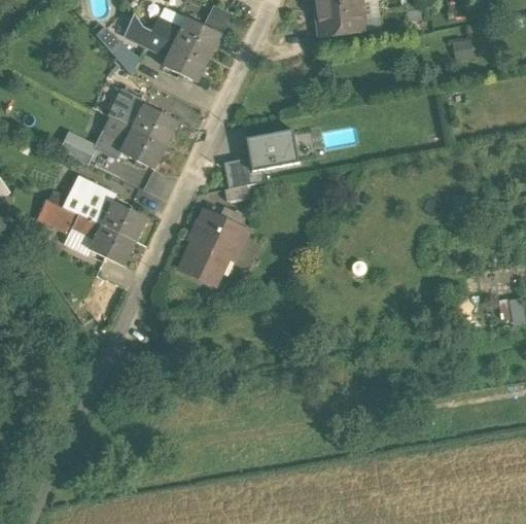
[(359,2),(316,7),(319,35),(362,30),(359,2)]
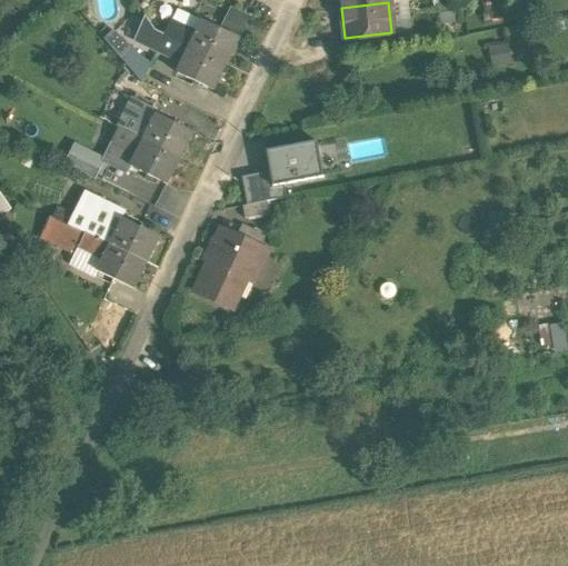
[(225,62),(188,45),(153,29),(143,13),(132,39),(180,61),(176,71),(212,88),(225,62)]
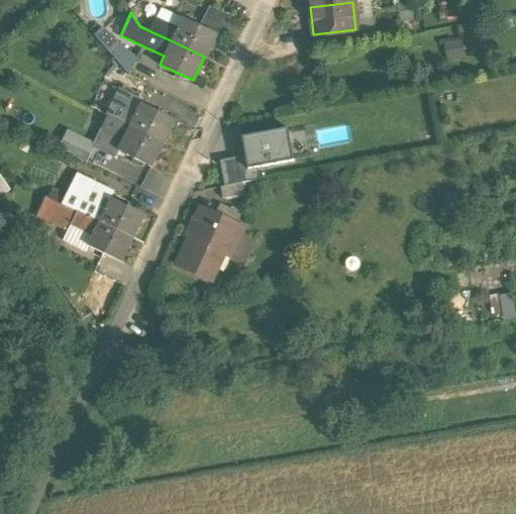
[(177,28),(153,17),(148,30),(171,40),(177,28)]
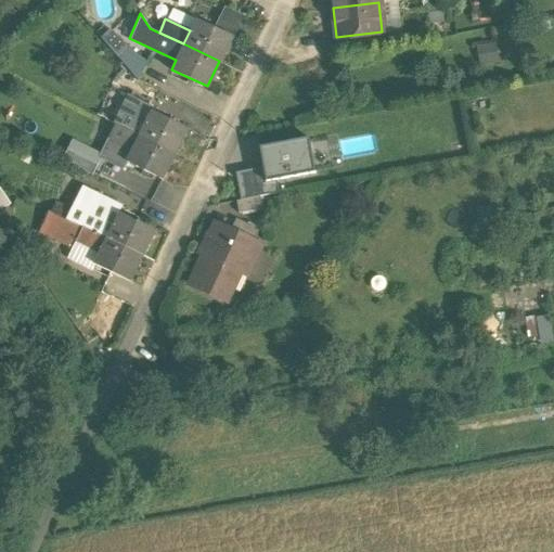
[(231,35),(195,18),(190,30),(183,43),(219,61),(231,35)]
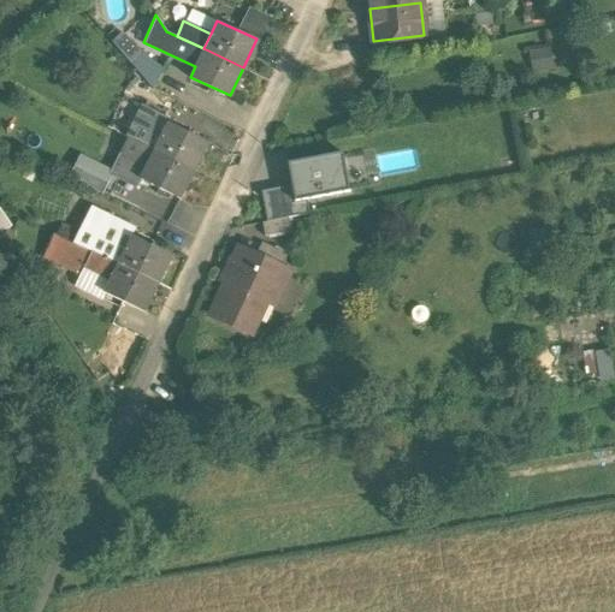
[(161,67),(141,51),(122,30),(111,40),(130,61),(135,66),(153,85),(161,67)]
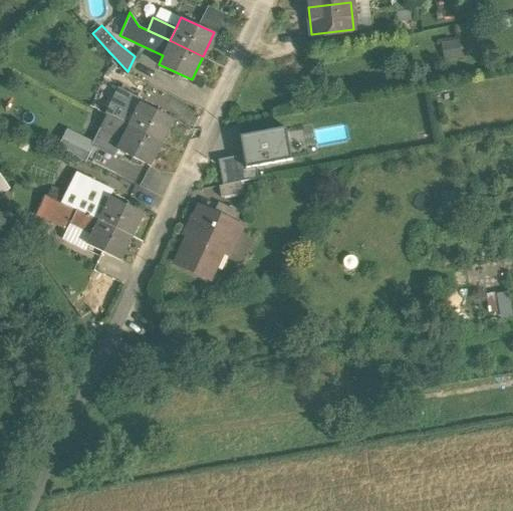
[(459,36),(442,38),(444,57),(462,54),(459,36)]
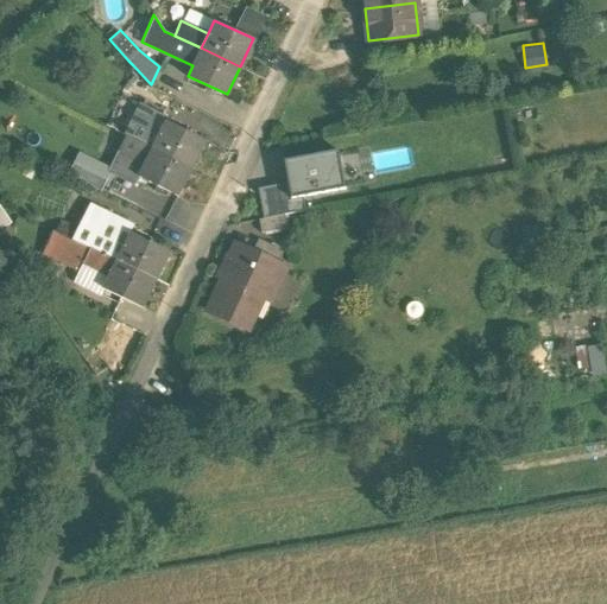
[(204,140),(165,120),(169,114),(139,101),(124,132),(126,133),(190,167),(204,140)]
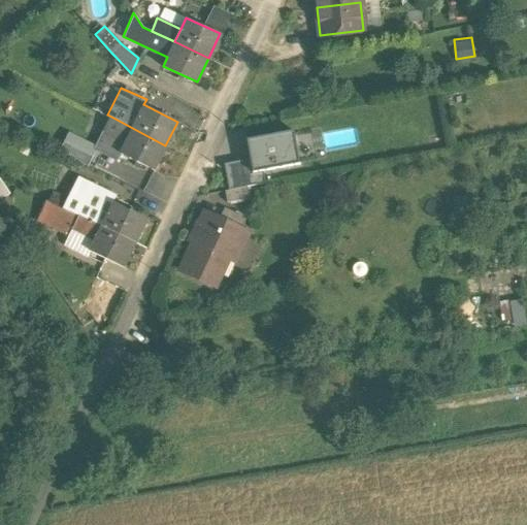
[(165,145),(109,116),(94,144),(93,148),(95,149),(116,160),(120,153),(121,153),(153,169),(165,145)]
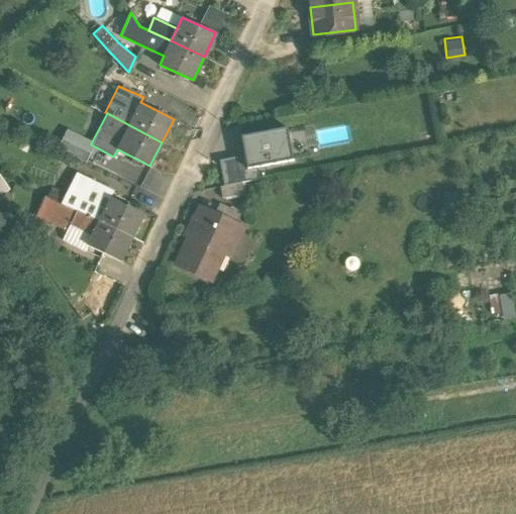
[(92,141),(67,127),(58,146),(86,162),(93,145),(91,144),(92,141)]
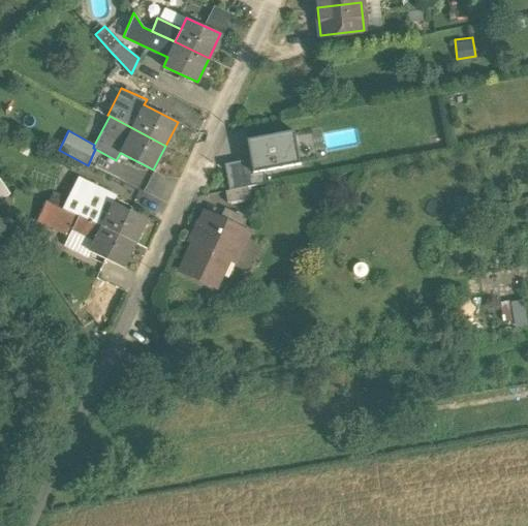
[(294,132),(249,141),(251,157),(254,173),(265,171),(301,164),(294,132)]
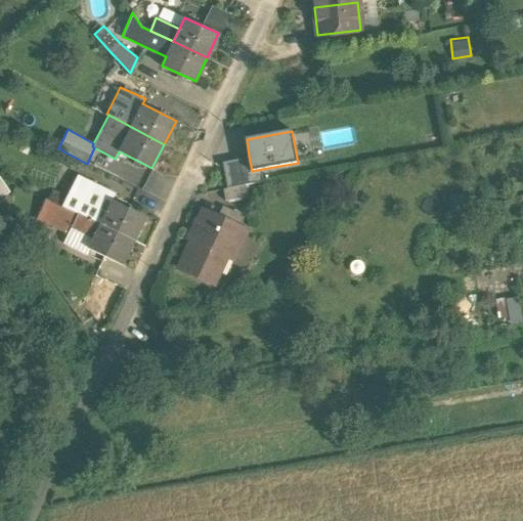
[(249,156),(224,160),(229,186),(245,183),(264,180),(262,169),(252,171),(249,156)]
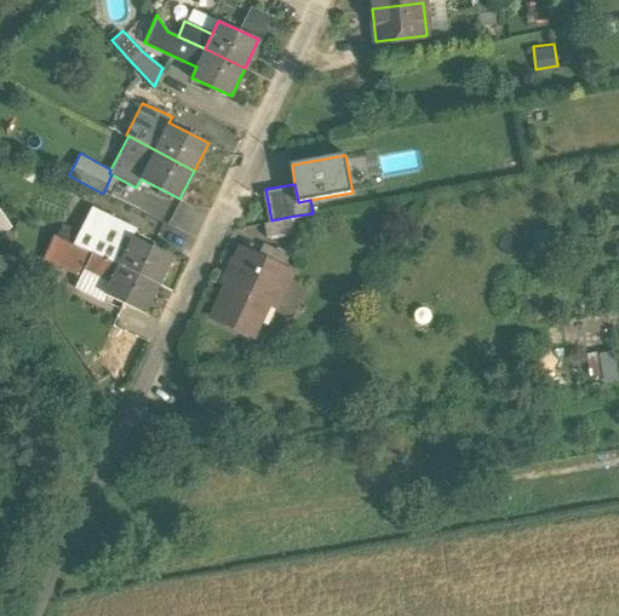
[(124,224),(91,208),(81,229),(82,229),(75,245),(79,247),(91,251),(98,237),(125,251),(132,236),(126,234),(124,224)]
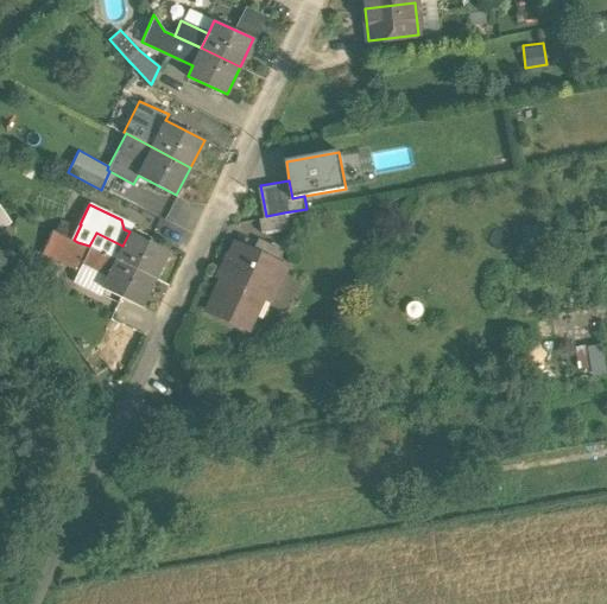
[(266,216),(258,217),(260,231),(286,227),(284,213),(266,216)]
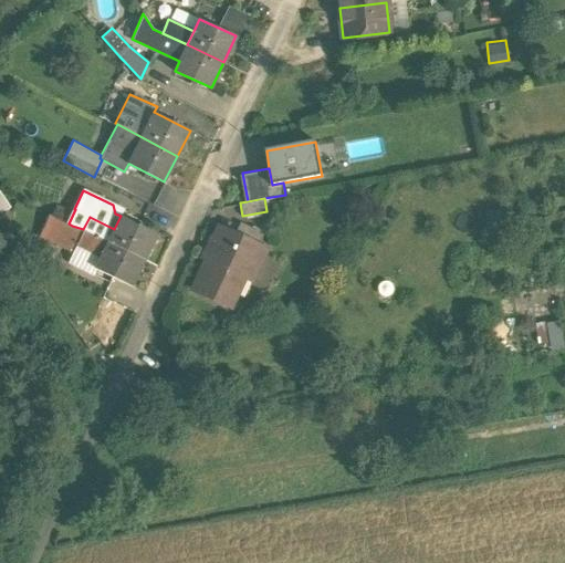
[(67,222),(50,215),(42,235),(59,241),(67,222)]
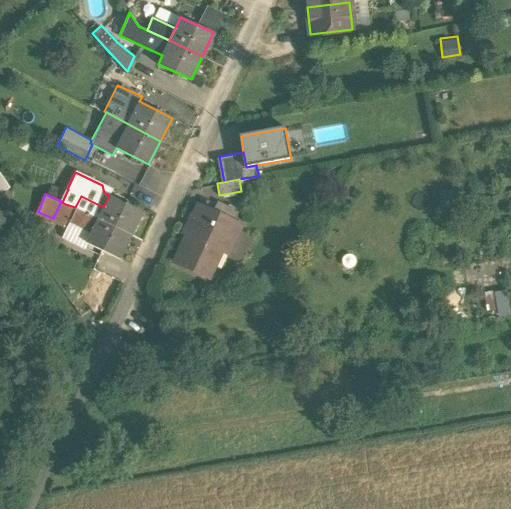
[(142,211),(109,195),(103,207),(98,218),(131,235),(142,211)]
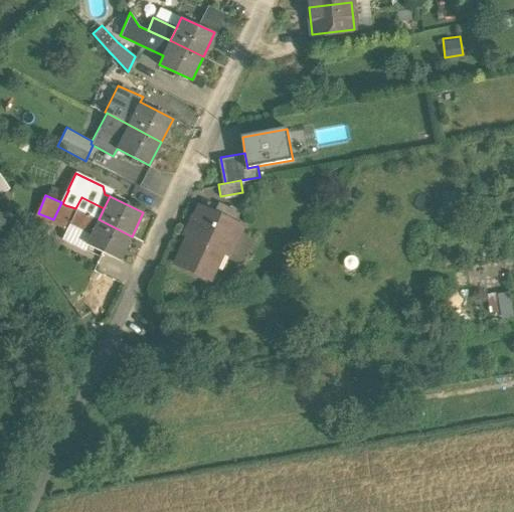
[(104,208),(81,197),(75,208),(99,219),(104,208)]
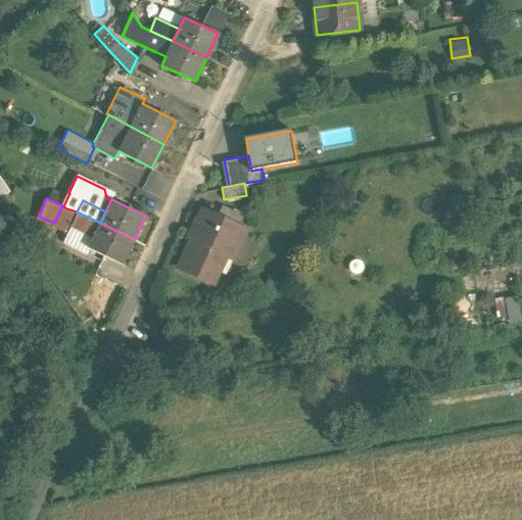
[(242,214),(221,203),(216,215),(237,225),(242,214)]
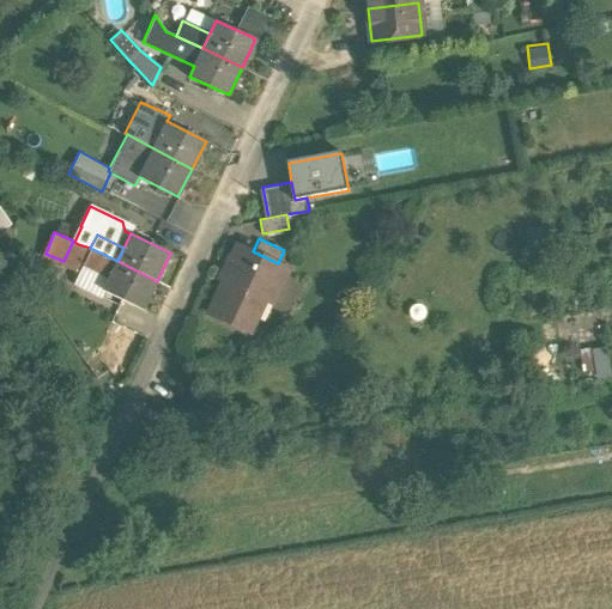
[(253,251),(236,243),(220,278),(224,280),(208,312),(248,332),(264,298),(272,302),(288,267),(278,263),(253,251)]
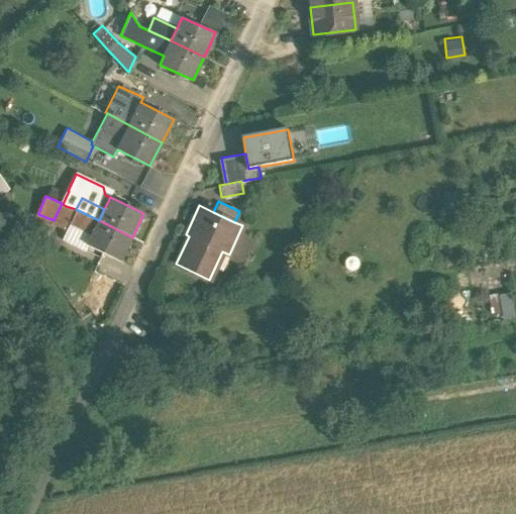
[(99,220),(76,209),(70,222),(92,233),(99,220)]
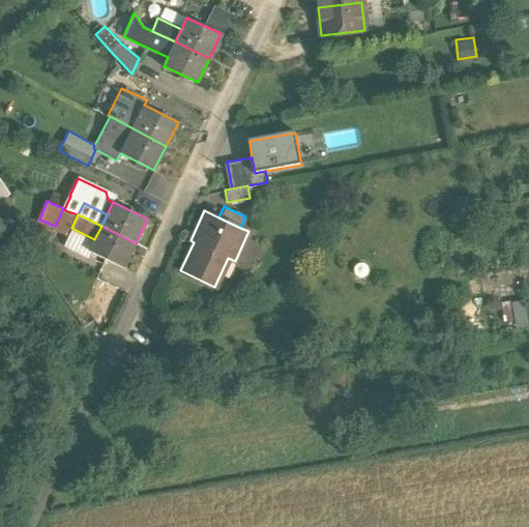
[(136,243),(101,226),(94,239),(89,251),(123,267),(136,243)]
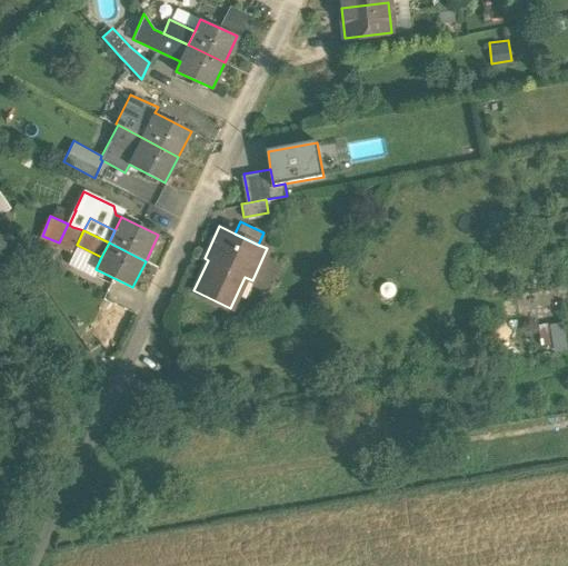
[(539,321),(540,345),(565,343),(564,320),(539,321)]
